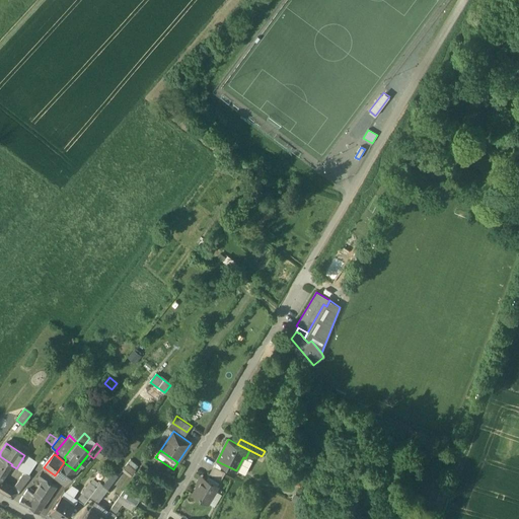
[(12,464),(0,456),(0,488),(3,484),(1,482),(11,465),(12,464)]
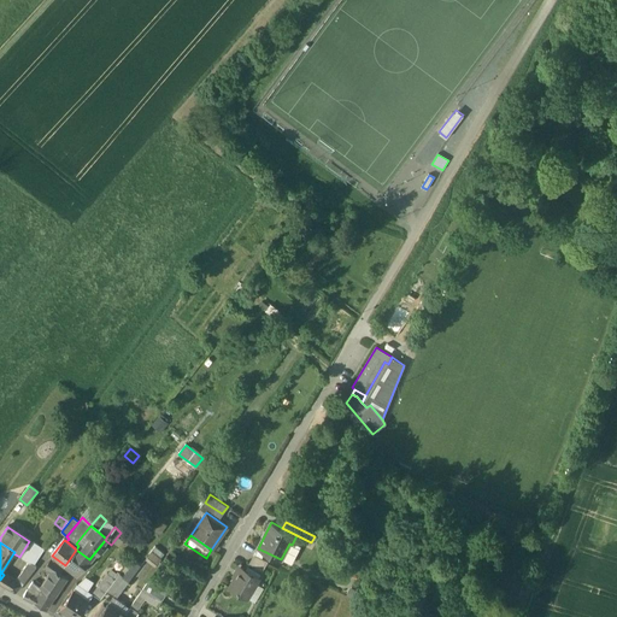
[(43,550),(33,542),(30,546),(41,553),(43,550)]
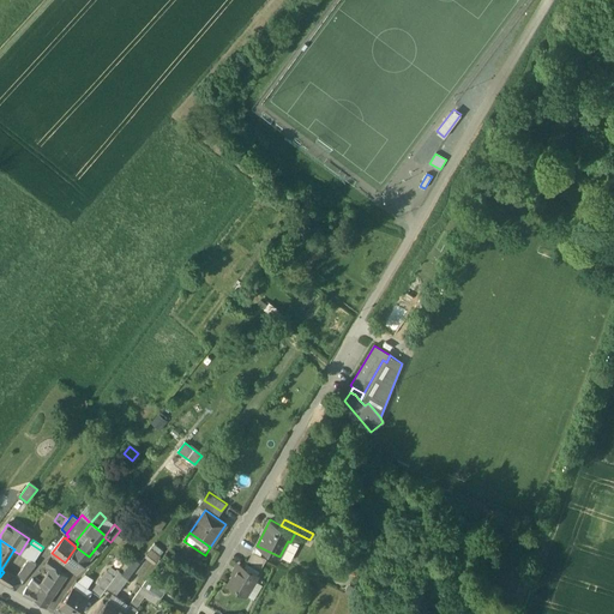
[(41,551),(30,543),(23,557),(29,560),(29,559),(34,561),(41,551)]
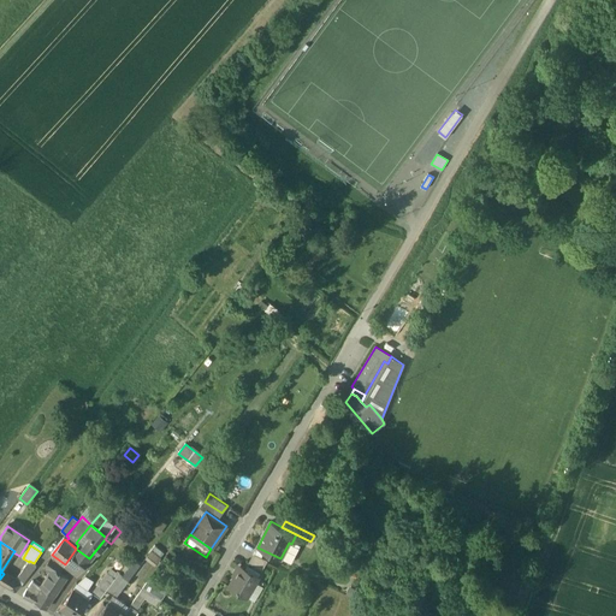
[(154,548),(148,556),(158,563),(164,554),(154,548)]
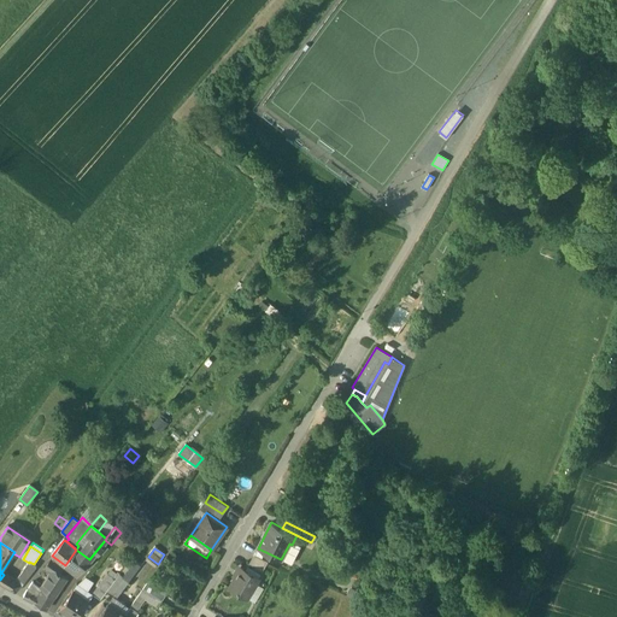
[(89,559),(76,550),(65,565),(77,575),(89,559)]
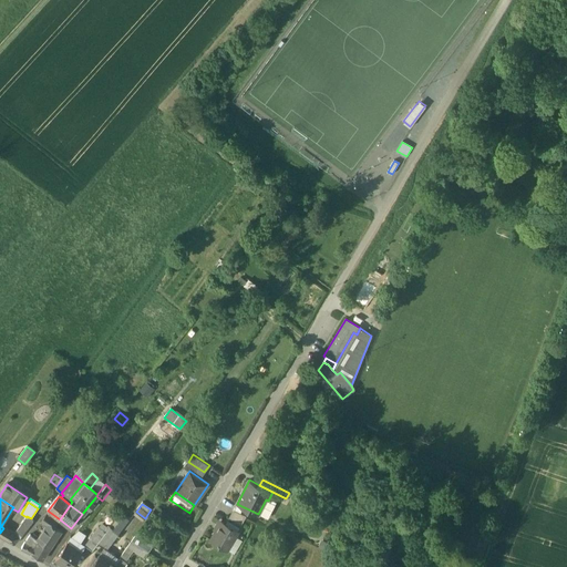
[(247,515),(234,509),(229,517),(241,525),(247,515)]
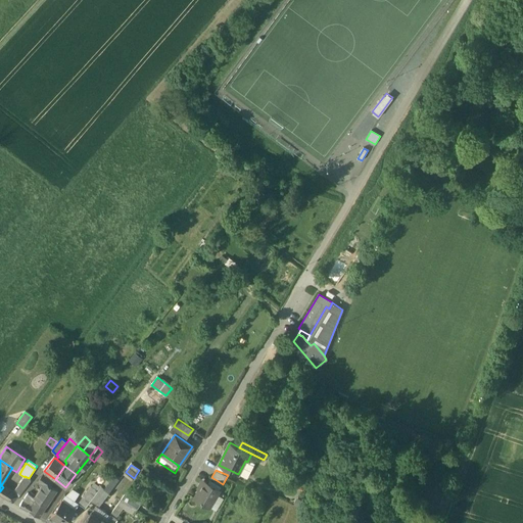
[(53,481),(43,475),(39,481),(44,484),(34,498),(36,500),(46,506),(56,490),(50,486),(53,481)]
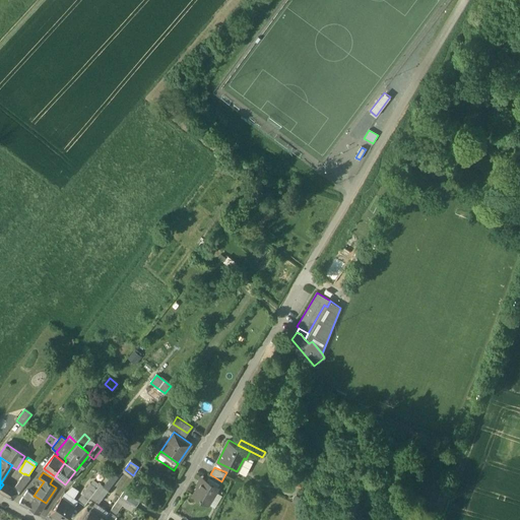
[(28,475),(24,473),(24,474),(20,479),(25,483),(30,477),(28,475)]
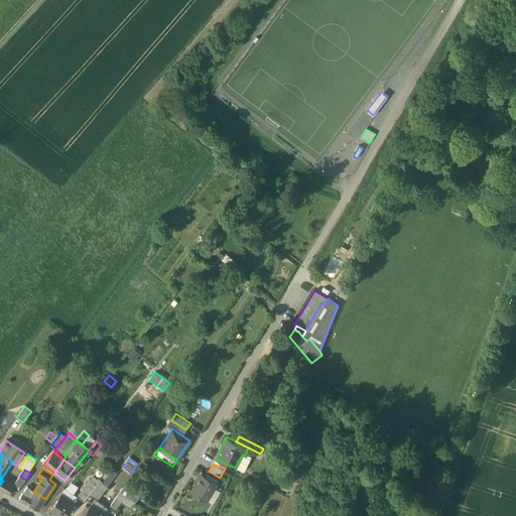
[(217,483),(202,474),(191,491),(207,500),(217,483)]
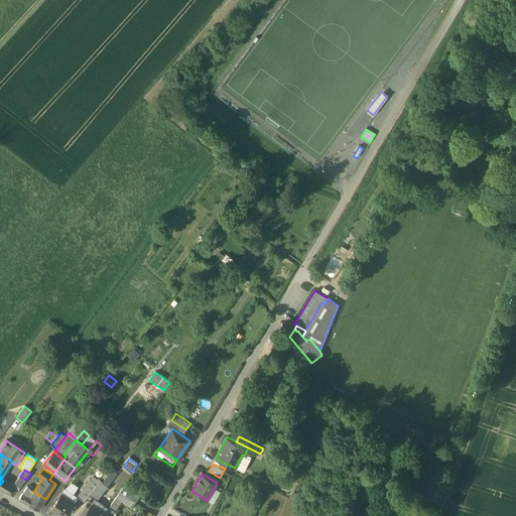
[(20,476),(13,486),(18,490),(25,480),(20,476)]
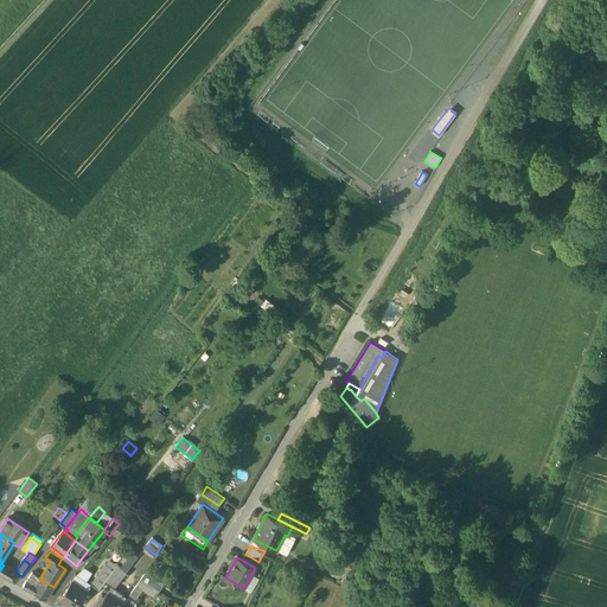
[(108,577),(104,582),(112,587),(114,589),(127,573),(117,564),(108,577)]
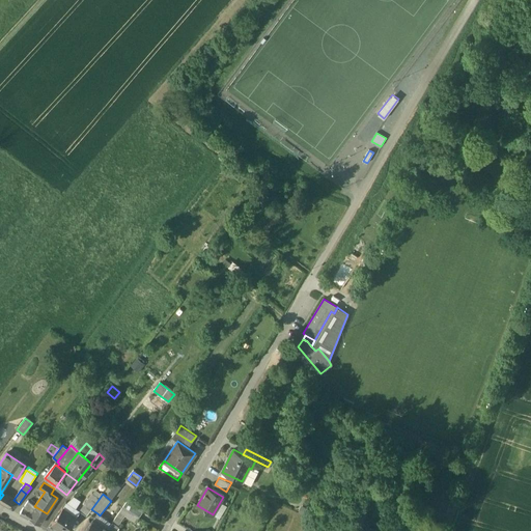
[(10,498),(3,495),(0,499),(0,501),(5,505),(10,498)]
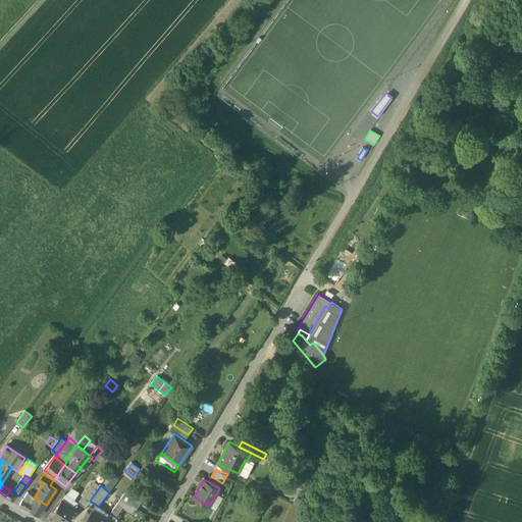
[(13,491),(10,489),(5,497),(14,502),(18,496),(13,491)]
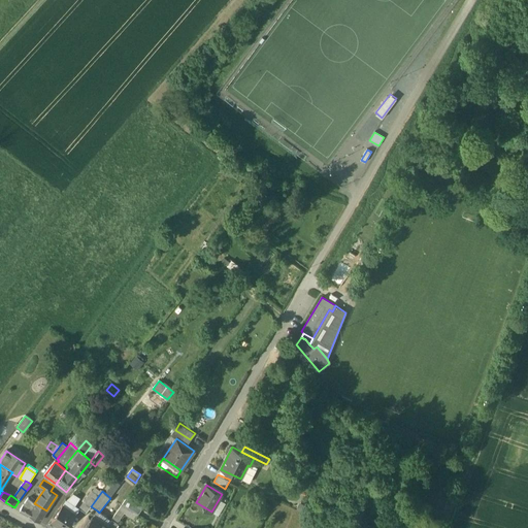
[(94,502),(88,497),(79,508),(86,513),(91,506),(94,502)]
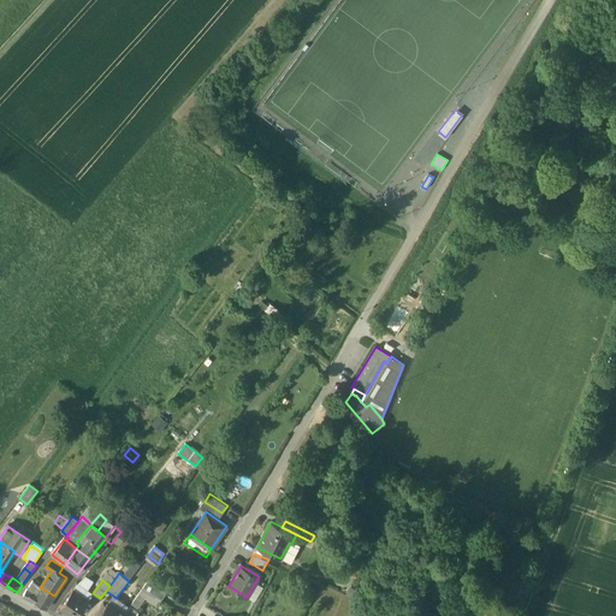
[(153,586),(147,582),(130,606),(136,611),(146,599),(150,593),(149,592),(153,586)]
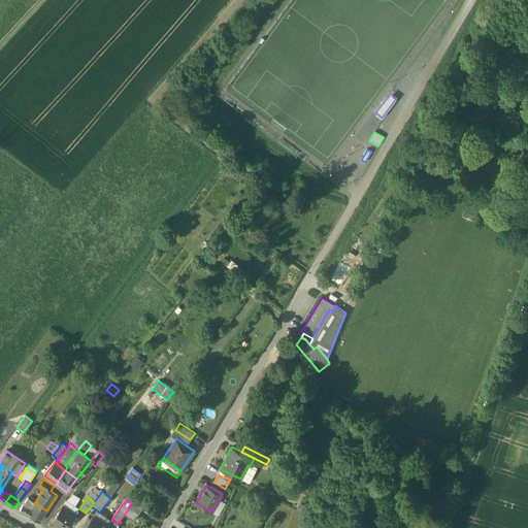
[(142,509),(131,502),(128,507),(129,508),(139,515),(142,509)]
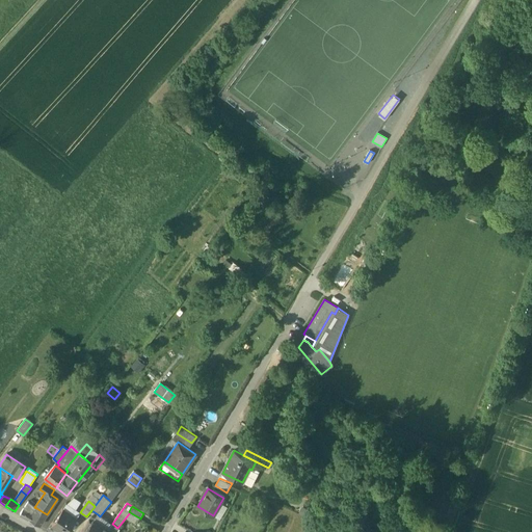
[(302,507),(298,514),(304,516),(308,510),(302,507)]
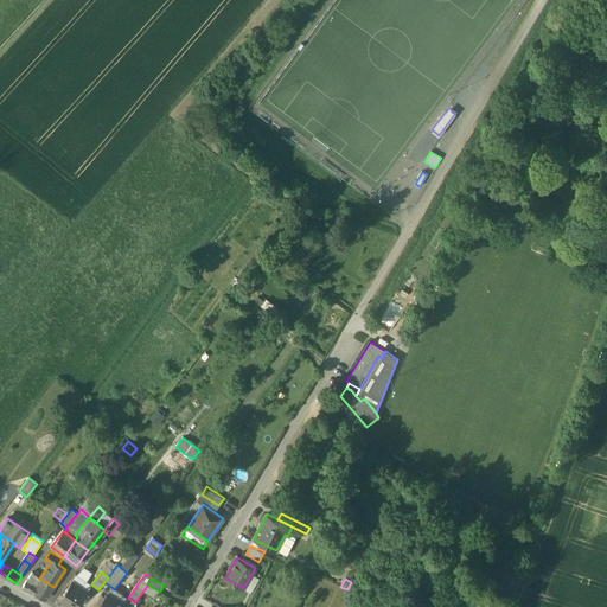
[(53,587),(42,580),(37,588),(33,586),(30,590),(45,600),(53,587)]
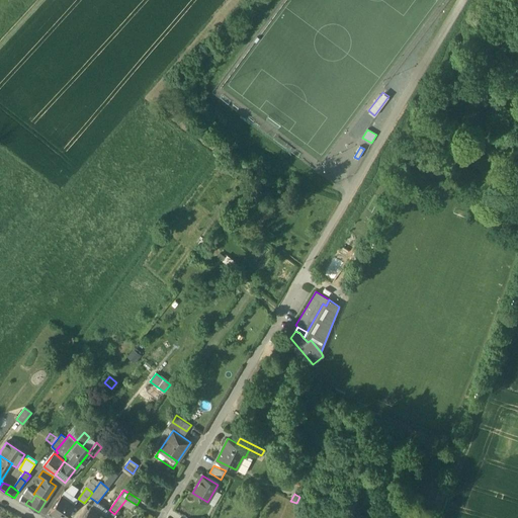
[(28,500),(22,496),(19,501),(25,504),(28,500)]
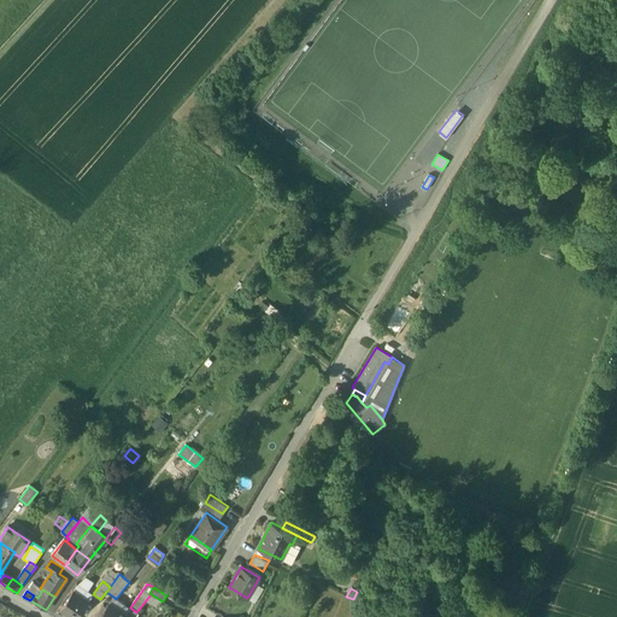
[(72,591),(59,607),(72,616),(76,616),(88,601),(72,591)]
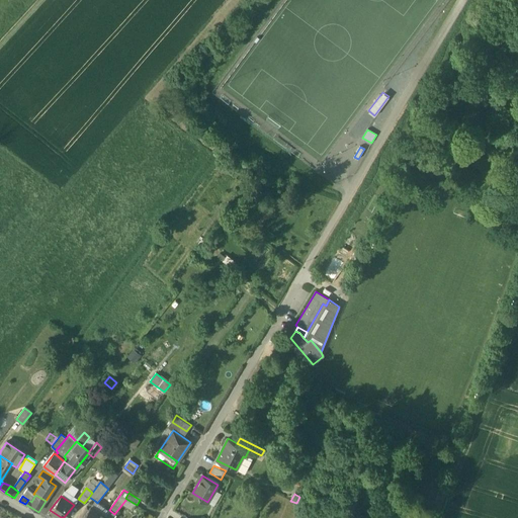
[(137,505),(126,499),(122,504),(134,510),(137,505)]
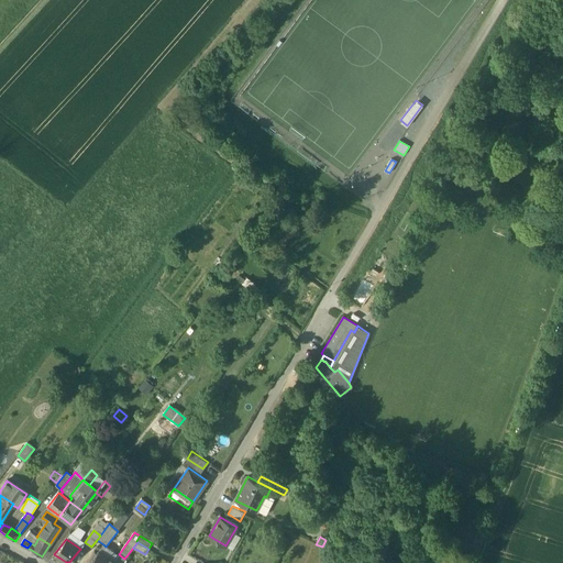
[(106,547),(103,544),(99,551),(114,561),(119,555),(106,547)]
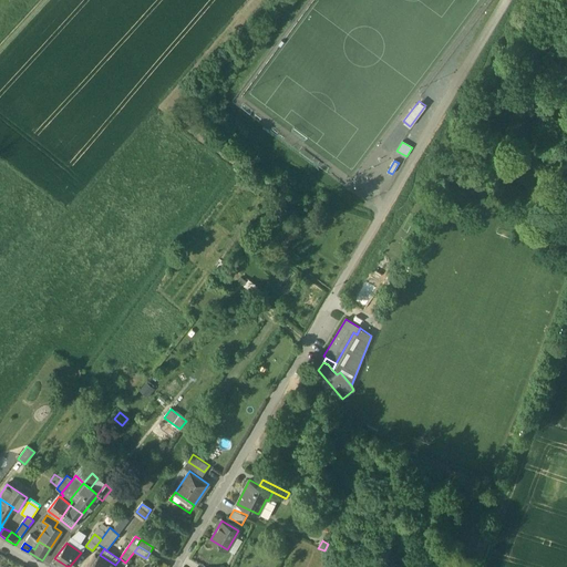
[(100,555),(99,554),(90,566),(113,566),(115,565),(100,555)]
